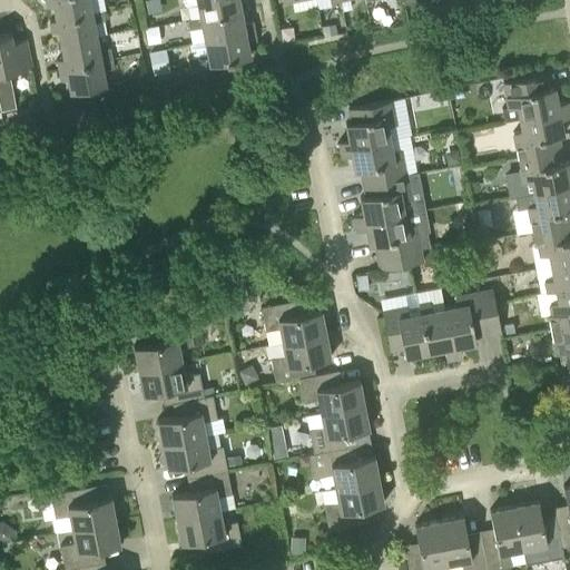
[(56,19),(91,12),(89,0),(45,0),(47,7),(53,5),(56,18),(56,19)]
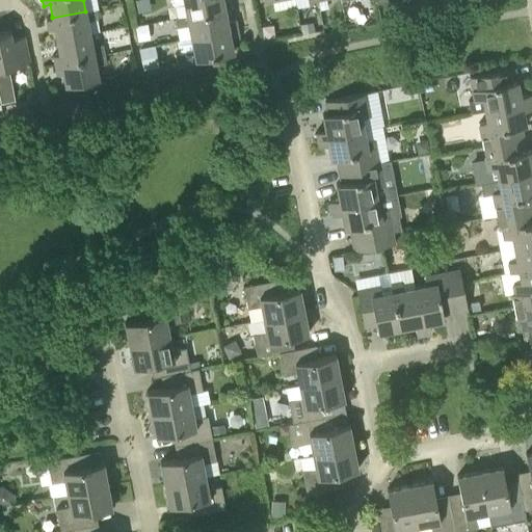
[(183,0),(187,16),(224,8),(231,7),(229,0),(223,0),(222,0),(183,0)]
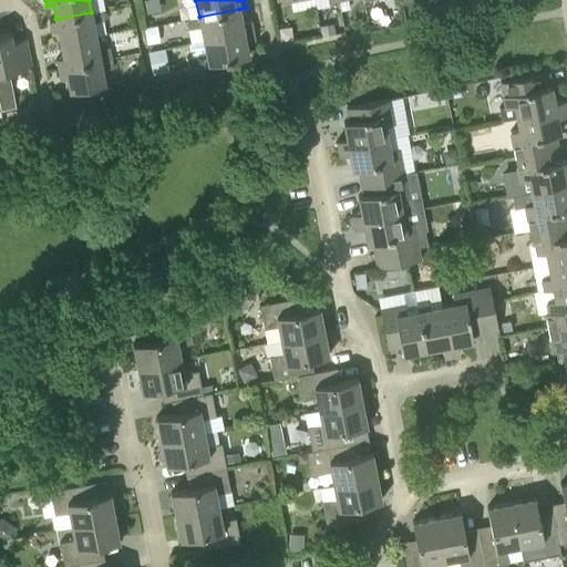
[(343,0),(339,1),(341,10),(349,8),(347,0),(343,0)]
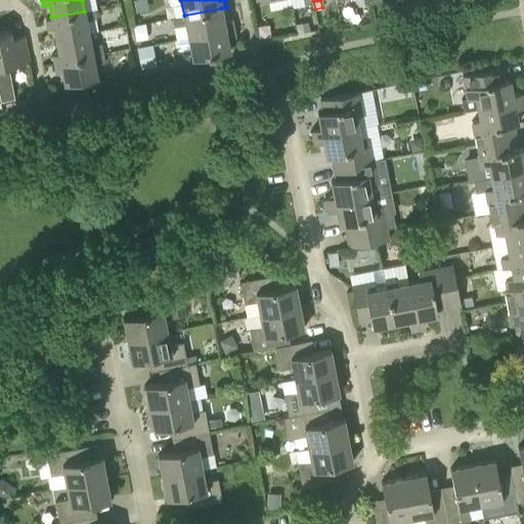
[(221,8),(184,15),(173,17),(174,27),(185,25),(188,37),(231,29),(230,20),(224,22),(221,8)]
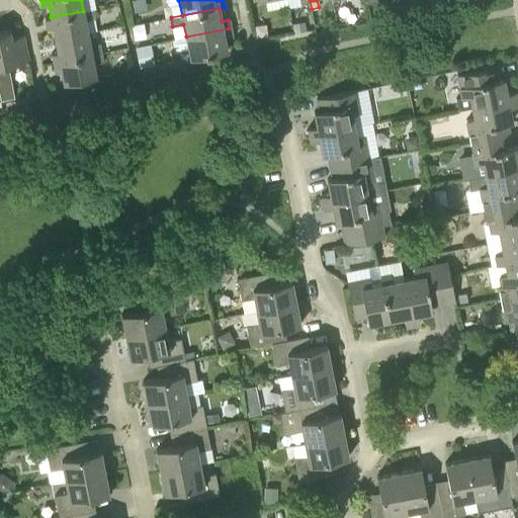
[(56,38),(88,32),(85,20),(95,18),(94,9),(83,11),(51,17),(51,16),(45,17),(47,27),(53,26),(56,38)]
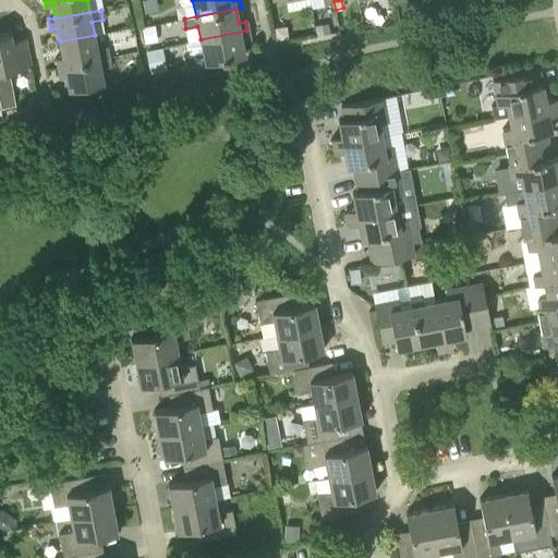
[(327,23),(314,25),(316,36),(329,34),(327,23)]
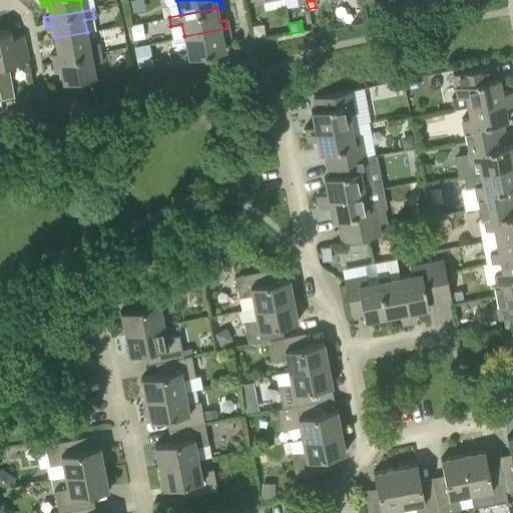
[(129,25),(132,39),(144,37),(141,22),(129,25)]
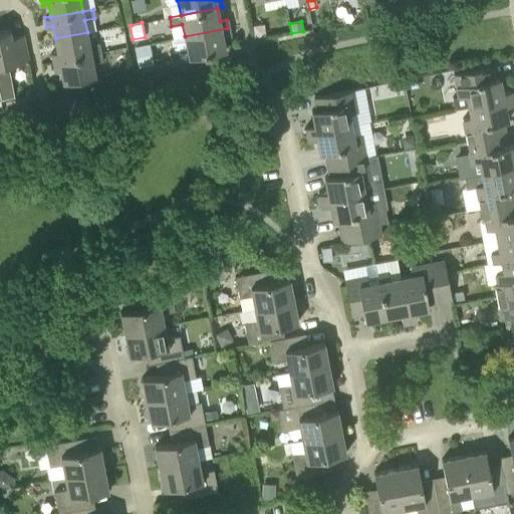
[(227,28),(185,36),(187,48),(176,50),(178,60),(225,50),(223,37),(229,36),(227,28)]
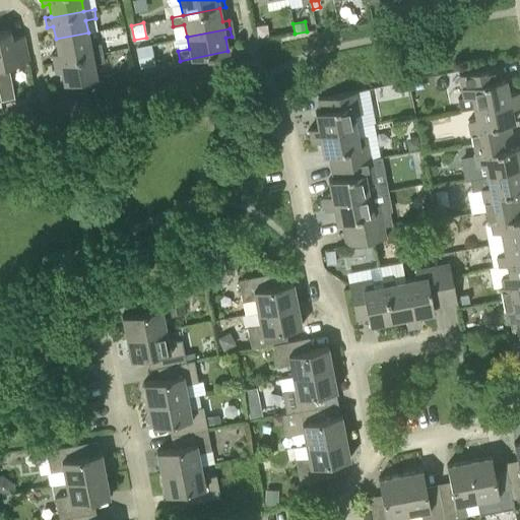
[(0,67),(28,62),(23,36),(11,38),(10,30),(0,31),(0,67)]
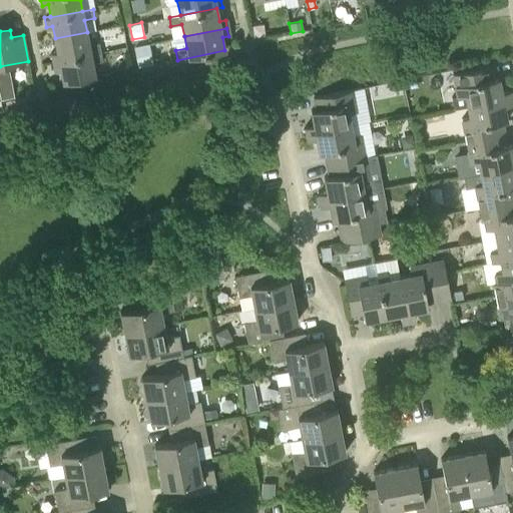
[(53,61),(101,52),(99,43),(89,45),(87,32),(55,38),(57,51),(51,52),(53,61)]
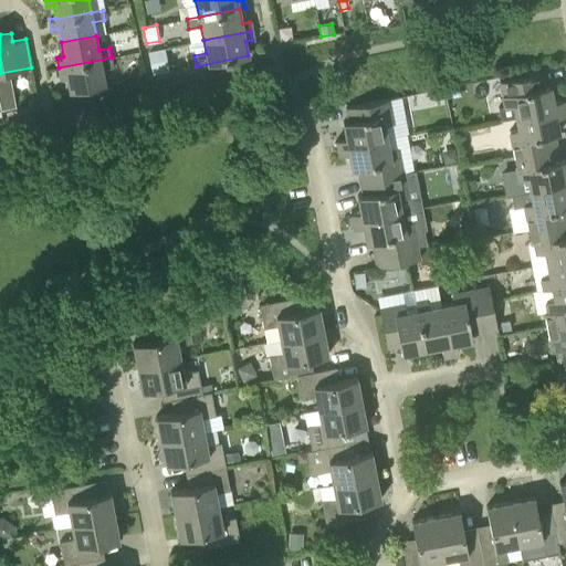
[(153,74),(169,71),(164,49),(147,52),(153,74)]
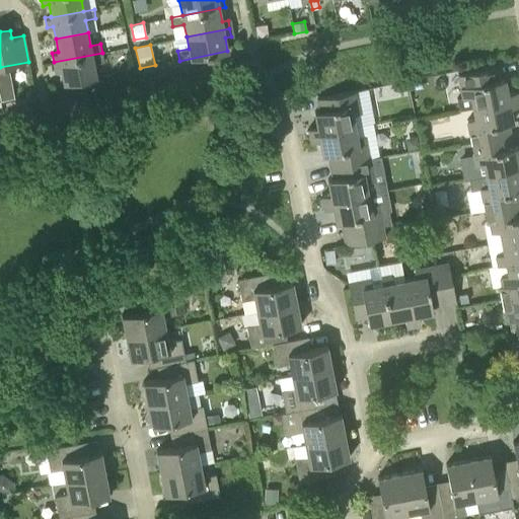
[(102,53),(54,62),(56,72),(62,70),(64,83),(96,77),(94,64),(104,62),(102,53)]
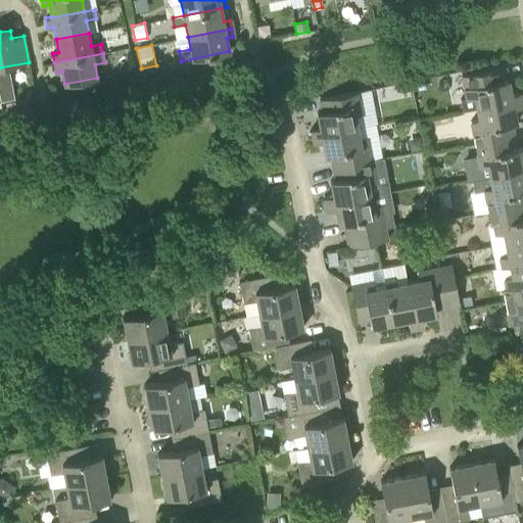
[(474,96),(476,107),(522,99),(521,92),(511,94),(509,79),(504,80),(502,67),(462,76),(466,98),(474,96)]
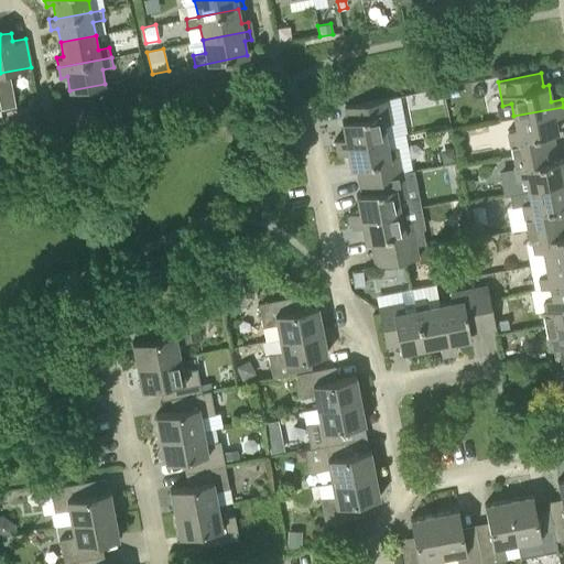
[(336,147),(386,137),(383,125),(392,122),(388,98),(345,107),(347,120),(342,120),(345,137),(335,139),(336,147)]
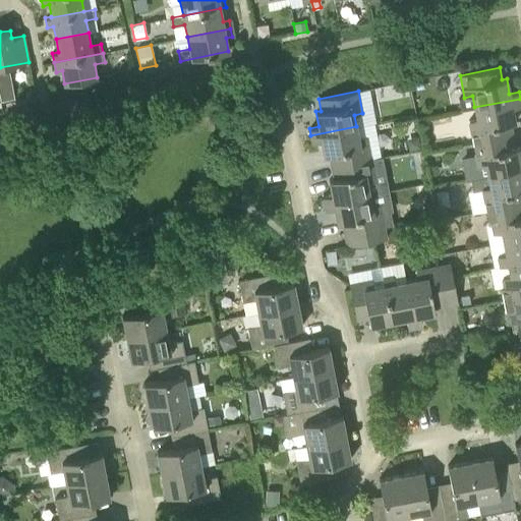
[(520,103),(520,99),(474,107),(477,118),(468,120),(473,142),(513,135),(510,123),(515,122),(512,107),(520,105),(520,103)]
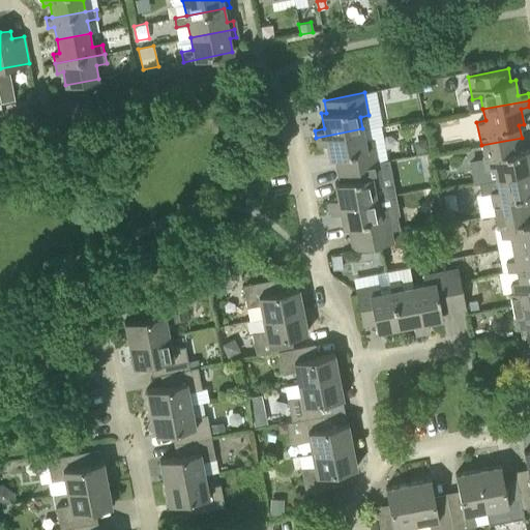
[(337,169),(378,162),(373,138),(364,140),(362,128),(316,138),(318,144),(327,143),(330,157),(334,157),(337,169)]
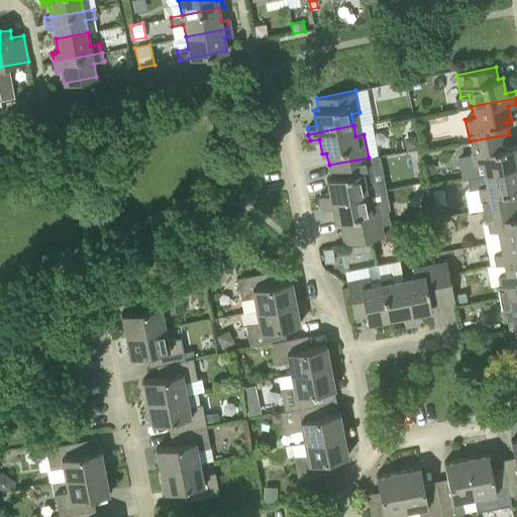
[(409,148),(416,146),(414,134),(407,136),(409,148)]
